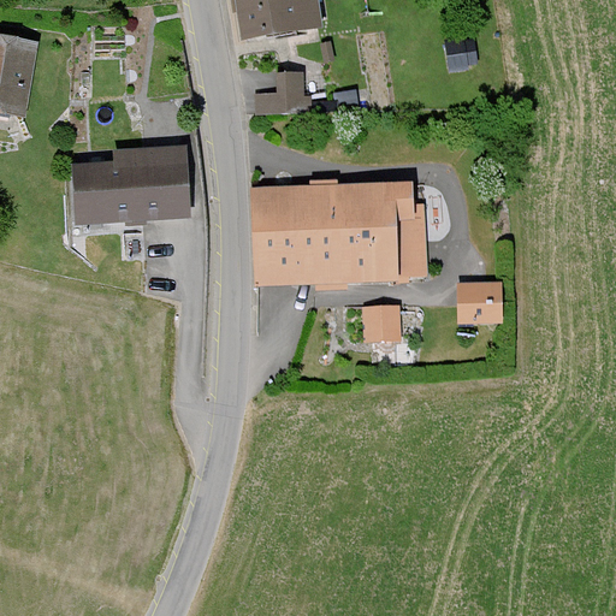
[(319,28),(314,0),(237,0),(244,40),(319,28)]
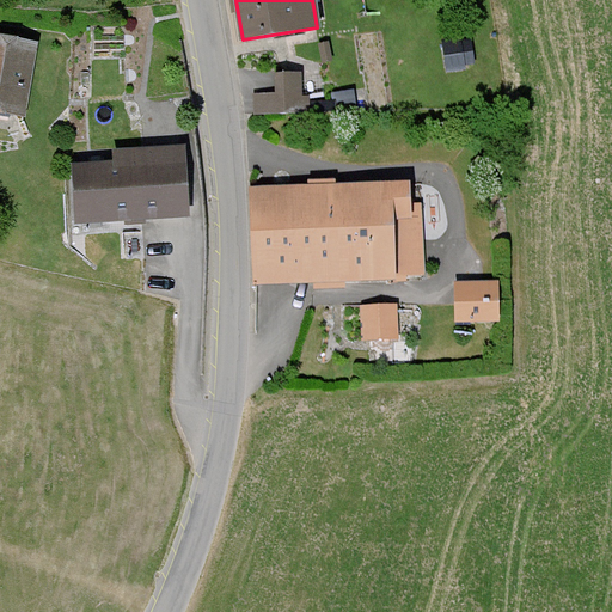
[(0,115),(25,120),(37,42),(0,36),(0,115)]
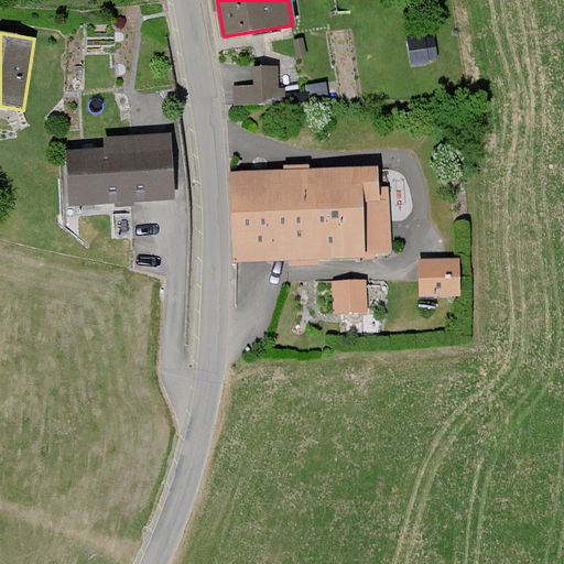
[(427,39),(402,43),(407,67),(432,63),(427,39)]
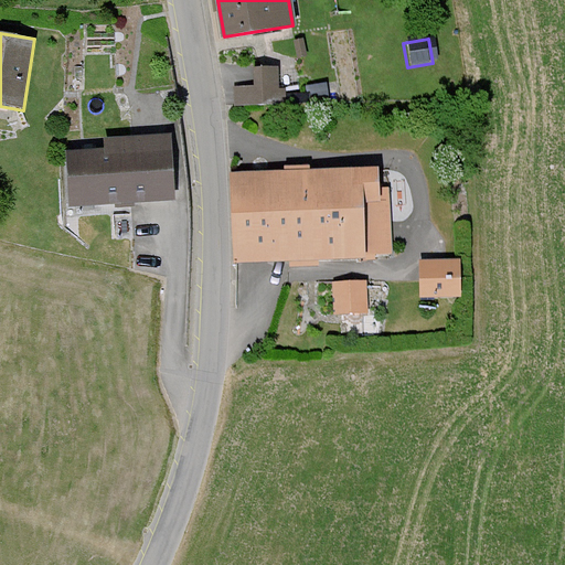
[(276,104),(274,67),(254,68),(255,83),(233,84),(234,107),(276,104)]
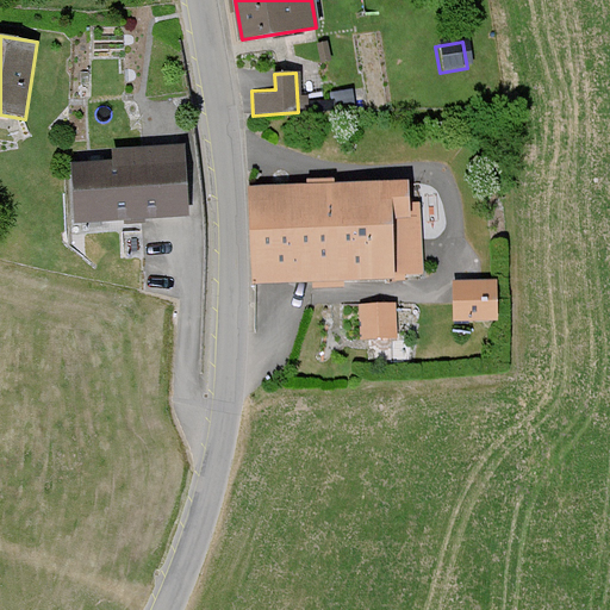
[(186,211),(181,143),(112,147),(112,156),(73,159),(76,218),(186,211)]
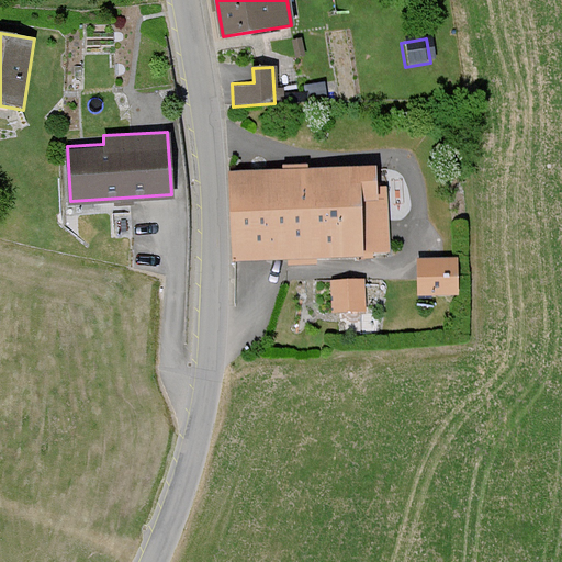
[(377,186),(375,166),(231,172),(234,261),(392,255),(389,184),(377,186)]
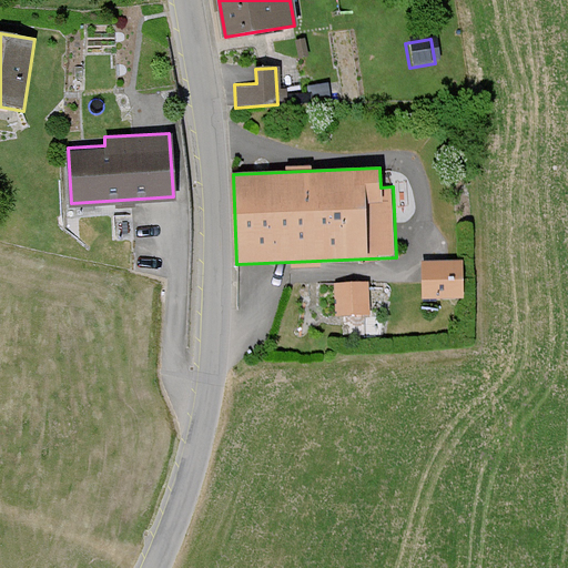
[(464,260),(425,260),(425,296),(464,296),(464,260)]
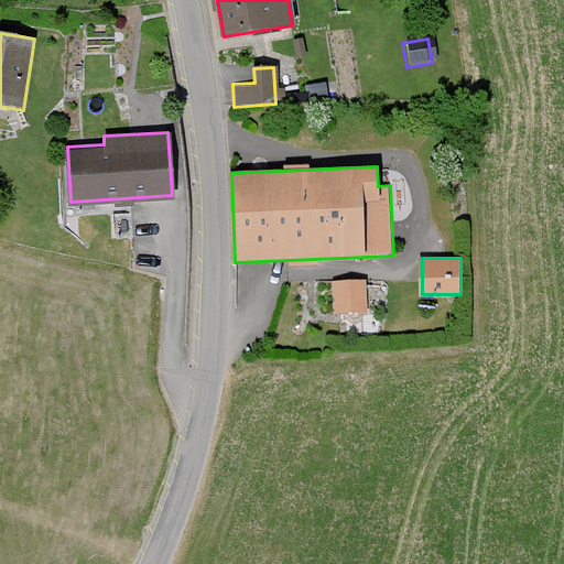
[(362,314),(361,280),(335,281),(336,314),(362,314)]
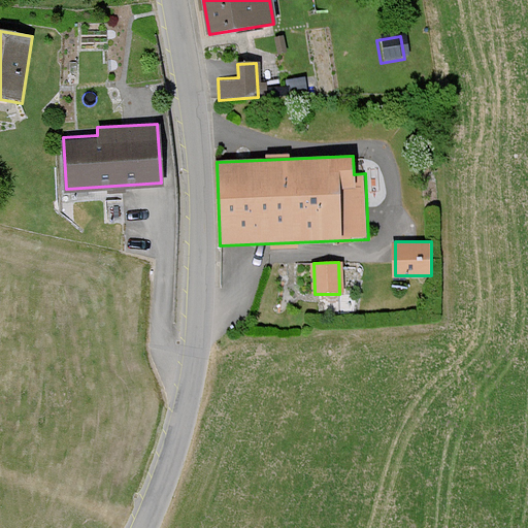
All buildings are outlined.
